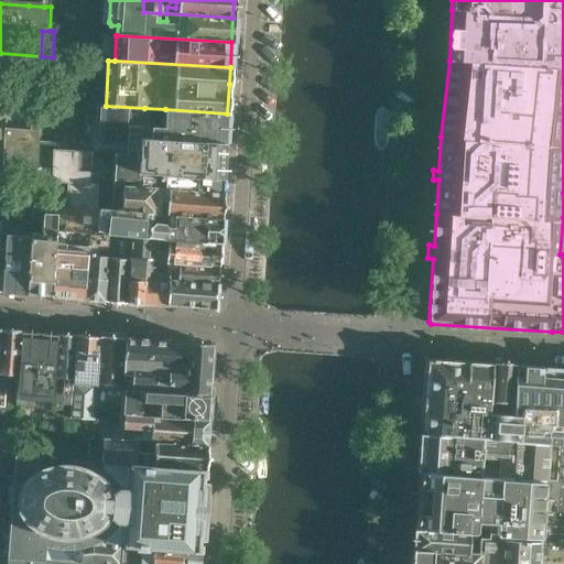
[(35,142),(38,101),(7,99),(2,177),(8,179),(52,181),(54,152),(64,152),(64,151),(65,144),(35,142)]
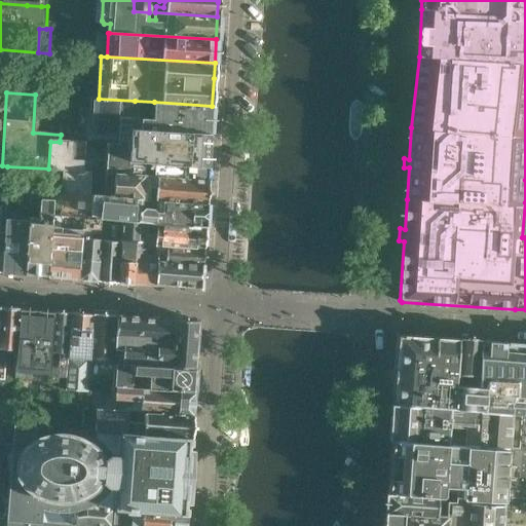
[(210,134),(212,106),(154,102),(152,120),(134,119),(135,101),(99,99),(91,98),(88,138),(118,140),(117,144),(130,145),(132,128),(210,134)]
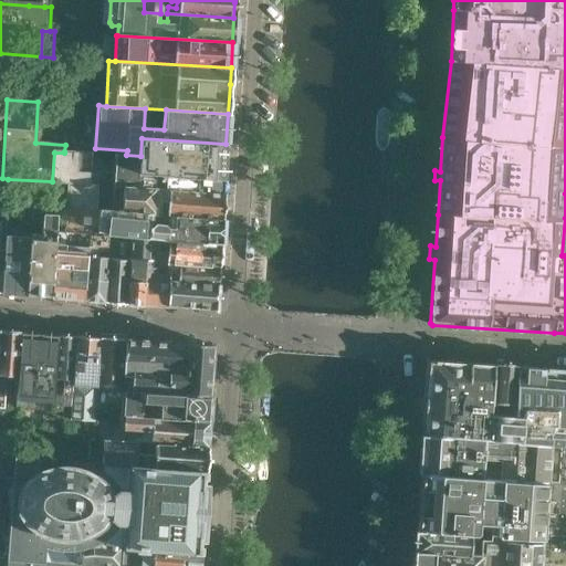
[(224,180),(226,154),(226,144),(142,138),(140,156),(139,175),(224,180)]
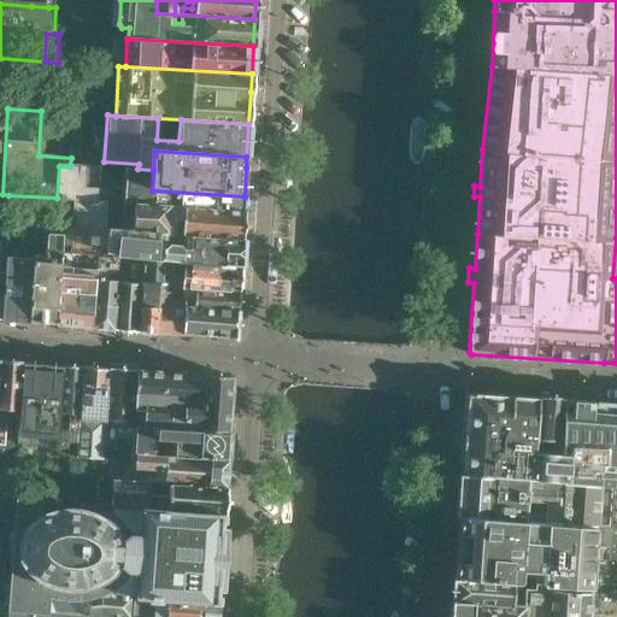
[(242,239),(244,200),(245,197),(152,191),(153,170),(137,169),(70,165),(70,166),(59,166),(57,198),(57,199),(75,200),(74,228),(242,239)]
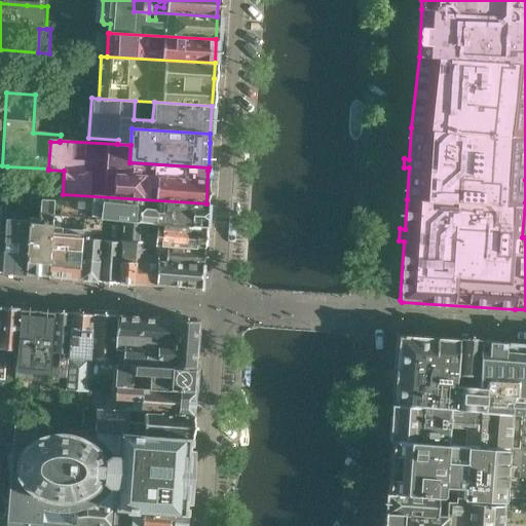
[(25,274),(28,225),(15,224),(16,209),(29,210),(30,192),(6,191),(1,272),(25,274)]
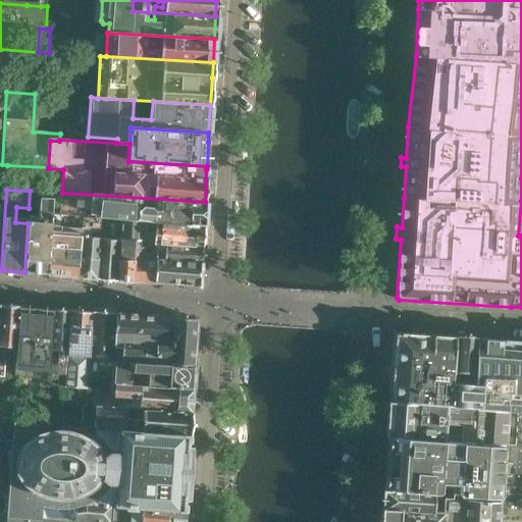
[(203,224),(204,203),(205,202),(62,193),(61,205),(51,204),(50,214),(62,214),(83,216),(99,217),(121,218),(121,219),(141,221),(141,220),(157,221),(157,222),(203,224)]
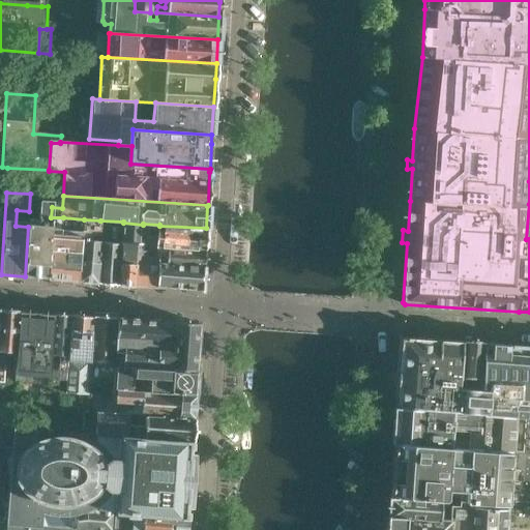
[(48,278),(51,217),(52,207),(52,201),(40,201),(39,225),(28,224),(28,227),(25,276),(48,278)]
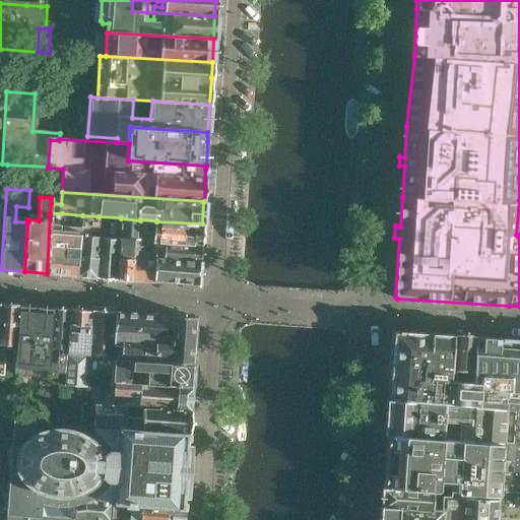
[(77,275),(79,232),(61,231),(62,213),(50,213),(47,273),(77,275)]
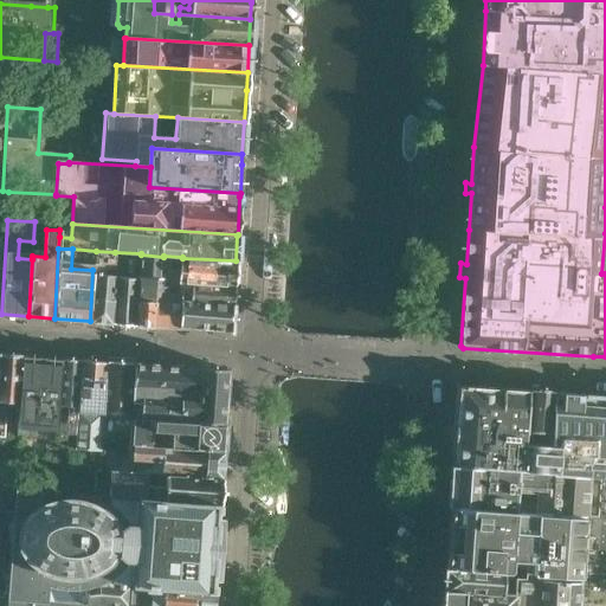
[(111,323),(111,322),(115,252),(96,251),(92,270),(90,321),(111,323)]
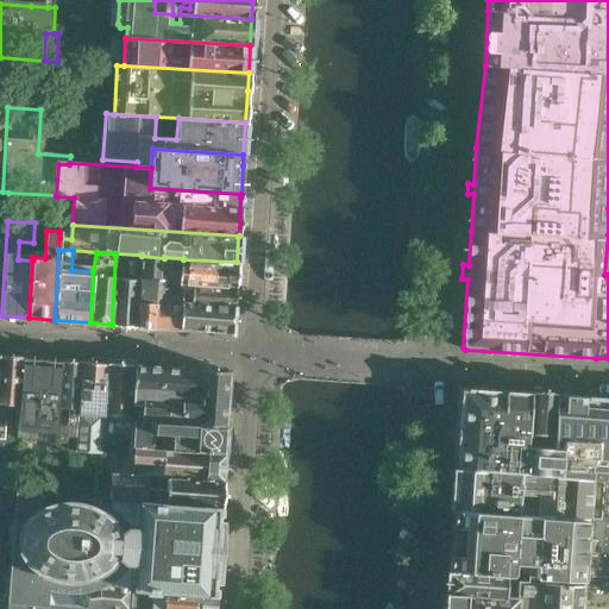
[(139,301),(140,280),(142,256),(142,255),(115,253),(112,324),(137,326),(138,301),(139,301)]
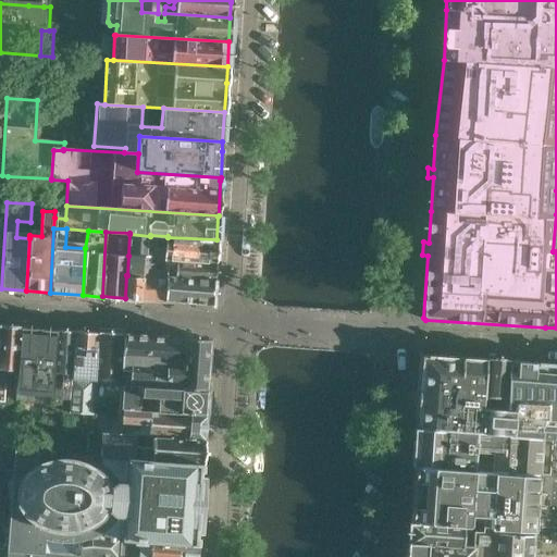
[(215,261),(217,247),(217,239),(168,237),(166,248),(161,248),(161,250),(150,249),(150,236),(130,234),(128,256),(151,258),(173,259),(215,261)]
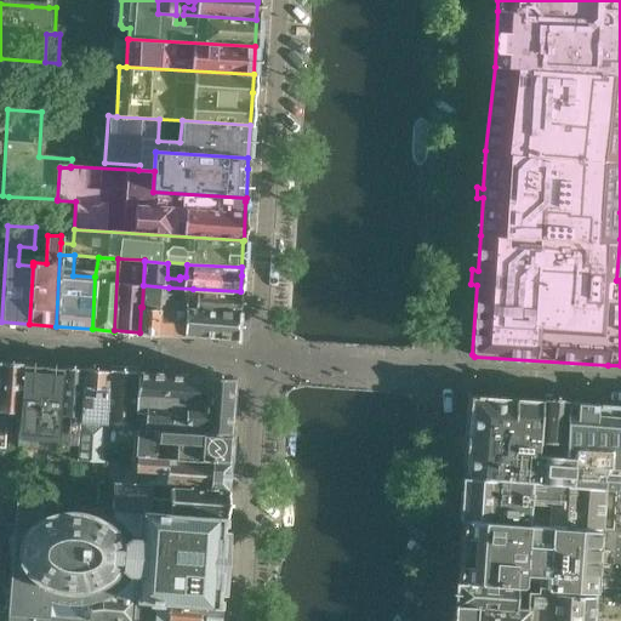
[(237,340),(239,312),(186,309),(186,305),(167,302),(169,288),(143,285),(142,307),(159,309),(181,312),(186,314),(184,336),(237,340)]
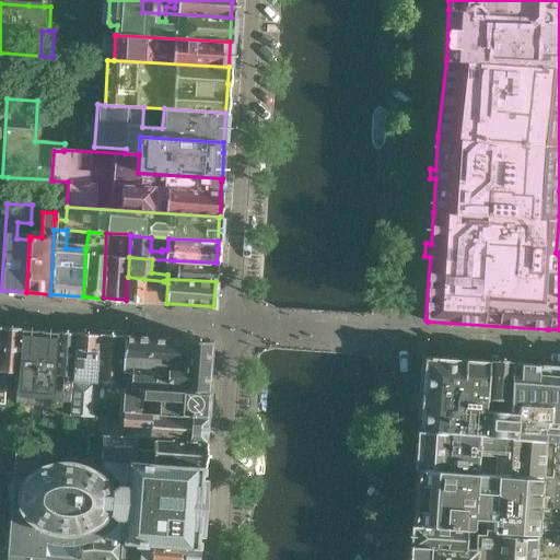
[(216,281),(216,269),(217,263),(174,260),(174,268),(168,267),(167,275),(167,279),(216,281)]
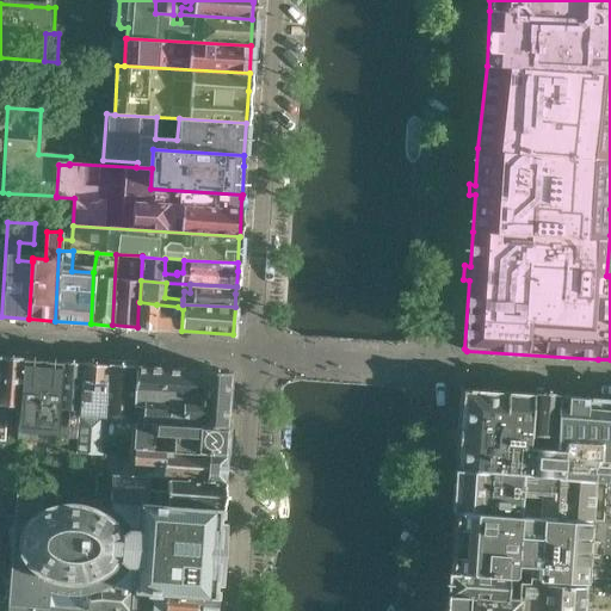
[(155,329),(156,304),(140,302),(139,302),(137,327),(155,329)]
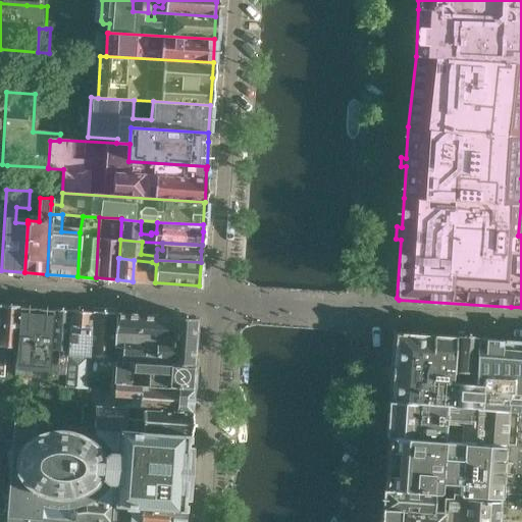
[(155,282),(156,264),(152,262),(134,260),(133,281),(155,282)]
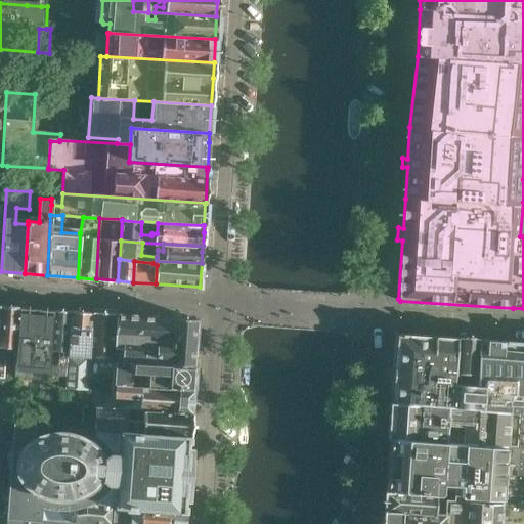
[(17,347),(19,308),(0,306),(0,377),(4,377),(6,347),(17,347)]
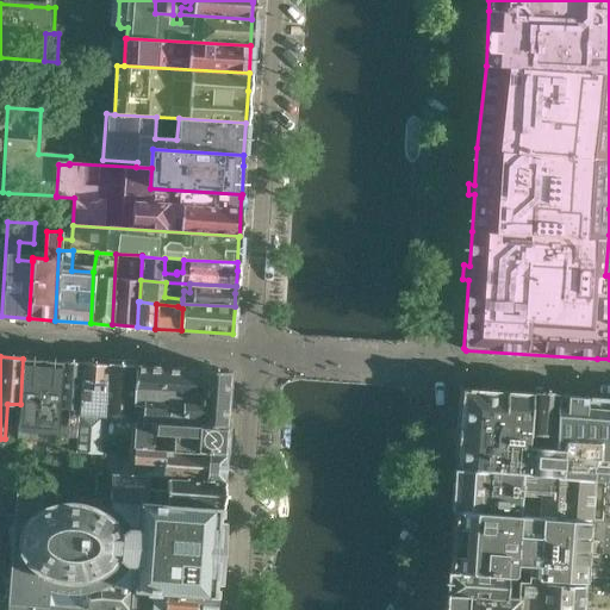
[(57,436),(62,362),(23,359),(20,404),(24,405),(23,440),(57,442),(57,436)]
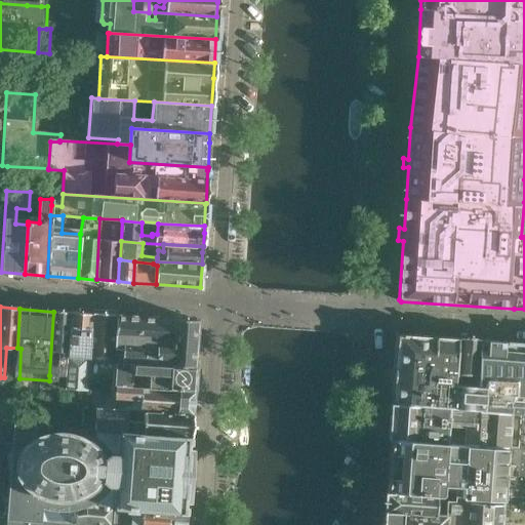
[(65,381),(69,313),(53,312),(49,375),(56,375),(56,381),(65,381)]
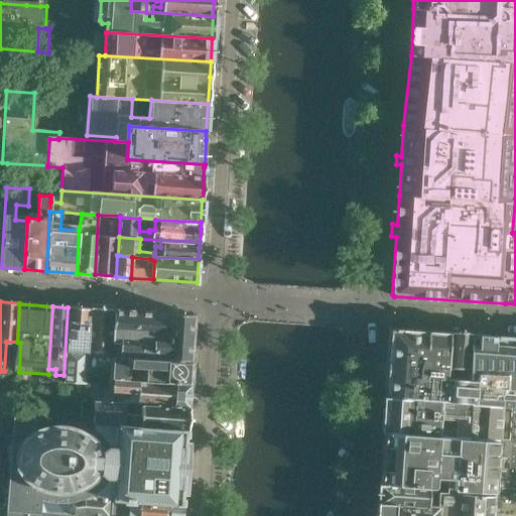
[(87,378),(91,308),(69,307),(68,307),(63,375),(63,383),(79,383),(78,400),(85,401),(86,390),(87,378)]
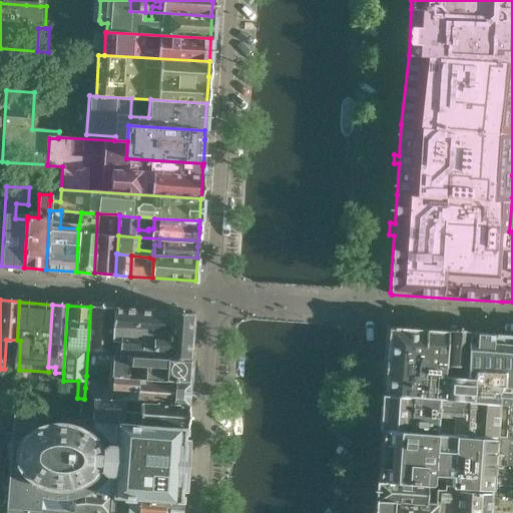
[(109,377),(110,354),(113,308),(90,307),(86,376),(109,377)]
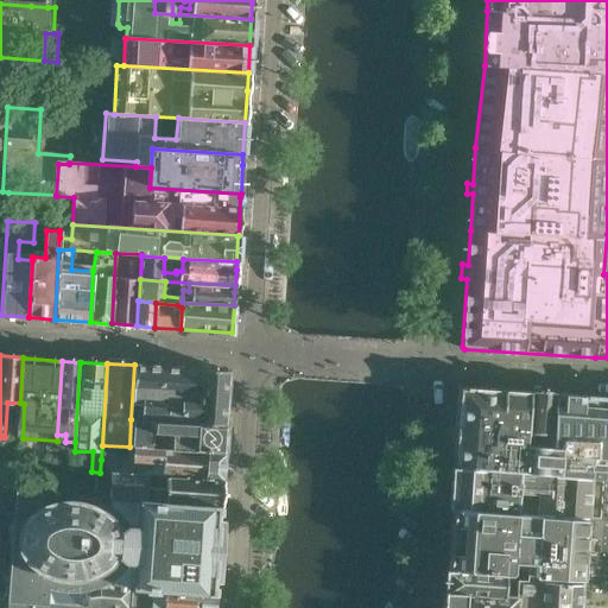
[(226,415),(229,372),(228,371),(201,369),(134,365),(131,419),(226,425),(232,425),(232,416),(226,415)]
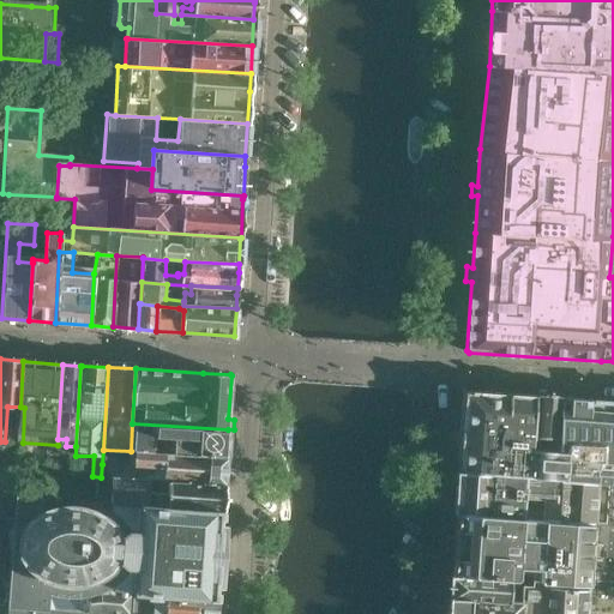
[(613,485),(608,485),(613,403),(613,402),(559,397),(559,398),(535,396),(463,391),(459,446),(458,471),(458,473),(452,471),(451,486),(457,486),(456,513),(452,576),(510,579),(516,579),(516,582),(613,588),(613,485)]
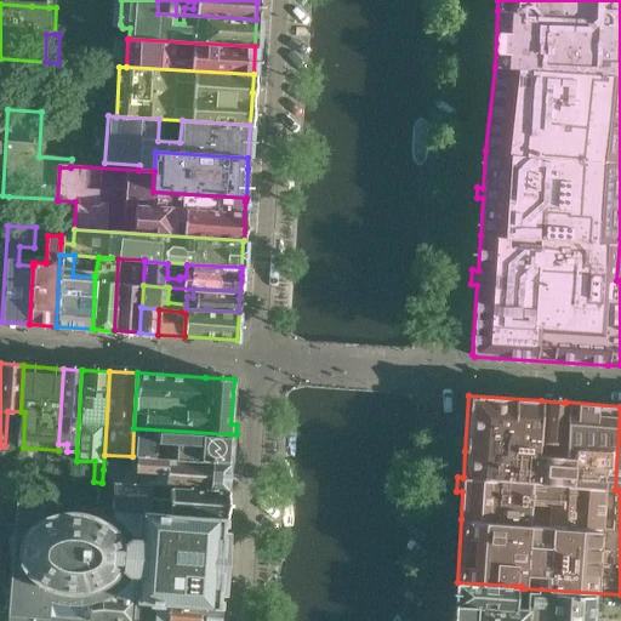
[(228,462),(231,434),(134,428),(132,456),(157,459),(158,442),(176,443),(176,460),(228,462)]
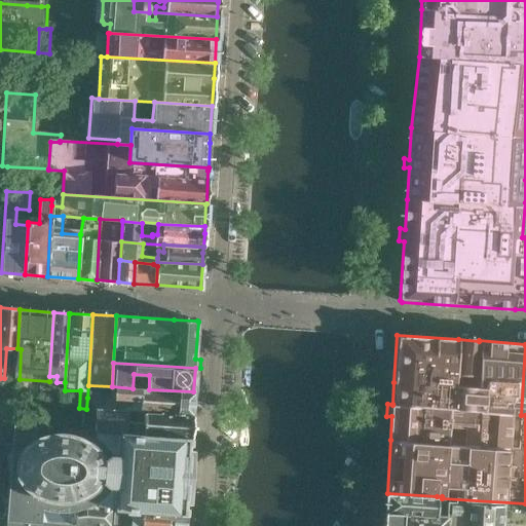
[(191,415),(193,399),(193,391),(149,389),(133,388),(112,386),(111,400),(141,402),(140,412),(191,415)]
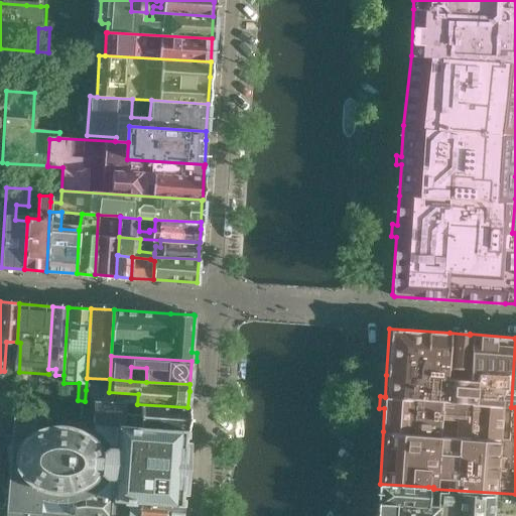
[(26,419),(28,397),(0,395),(0,439),(13,440),(14,418),(26,419)]
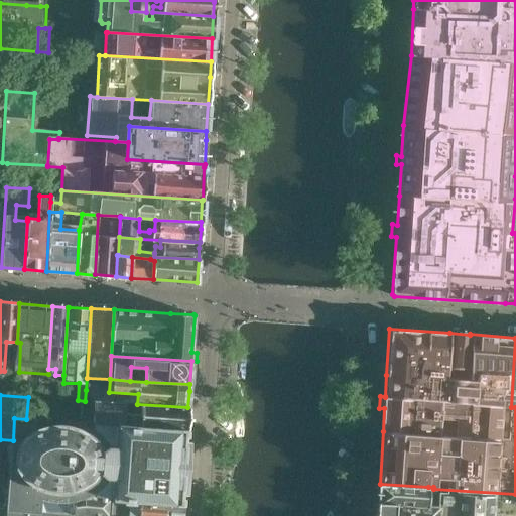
[(187,421),(187,415),(187,407),(137,404),(90,401),(85,401),(78,400),(76,422),(186,429),(191,429),(191,421),(187,421)]
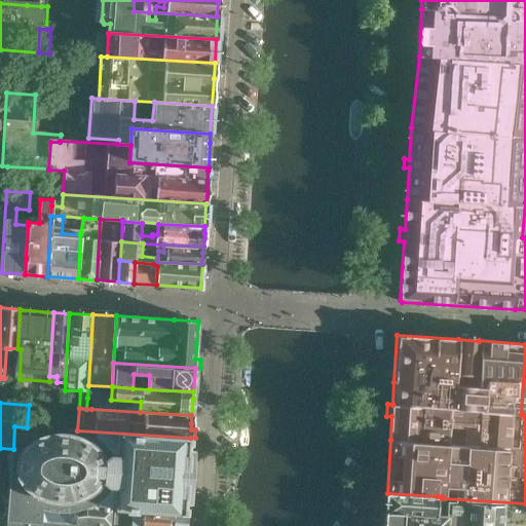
[(186,515),(188,471),(190,438),(77,430),(27,427),(14,426),(13,449),(0,448),(0,517),(9,518),(32,520),(32,522),(94,525),(112,525),(113,510),(186,515)]
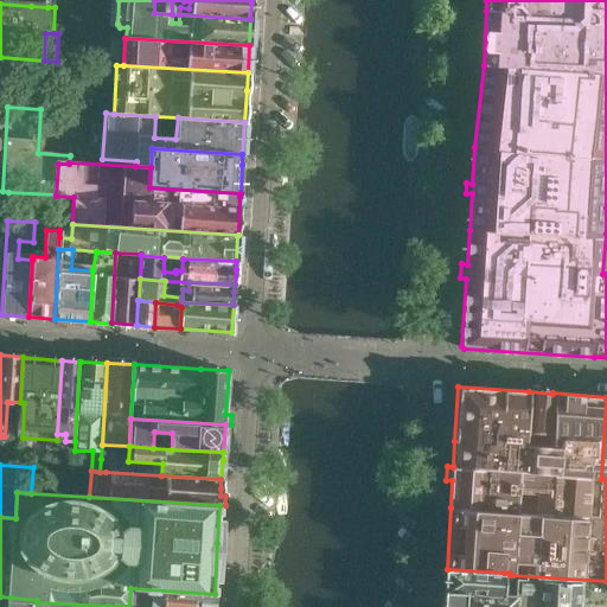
[(503,594),(504,573),(447,569),(446,590),(503,594)]
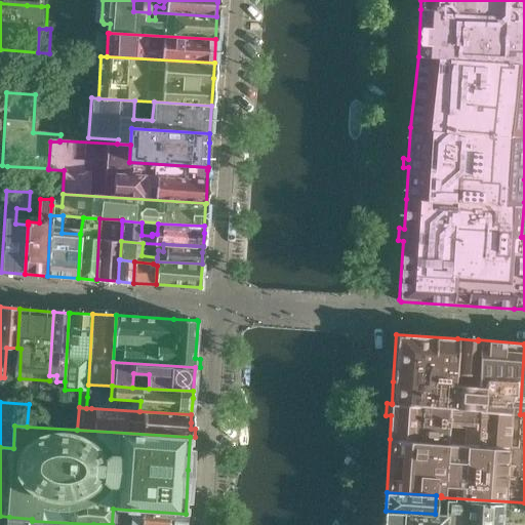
[(500,524),(502,506),(446,501),(445,515),(435,514),(386,511),(379,511),(379,518),(385,518),(384,524),(500,524)]
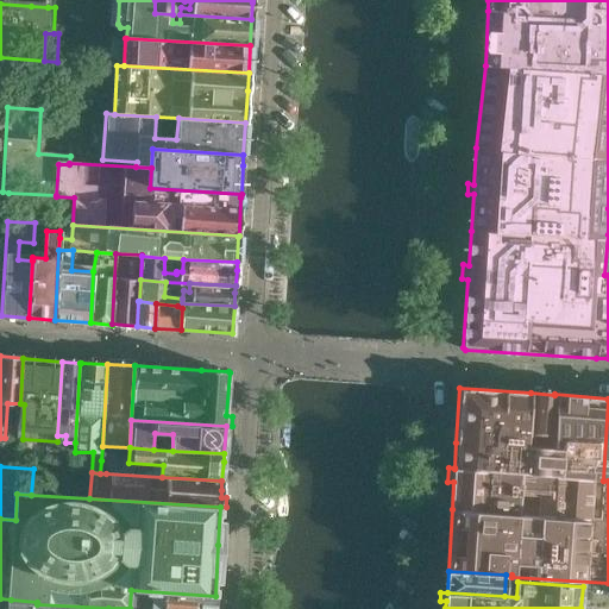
[(214,608),(215,596),(131,590),(130,608),(142,608),(143,602),(167,603),(165,608),(214,608)]
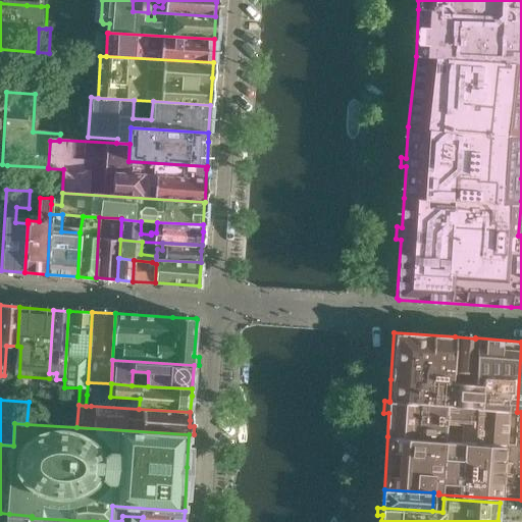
[(0,521),(8,521),(9,514),(0,513),(0,521)]
